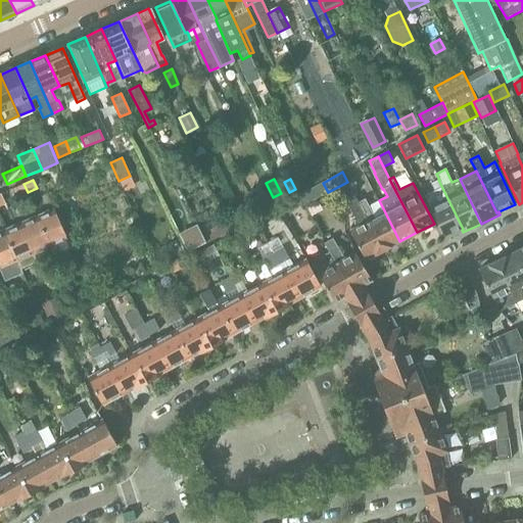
[(444,237),(462,230),(463,229),(438,180),(431,183),(434,190),(424,195),(430,207),(444,237)]
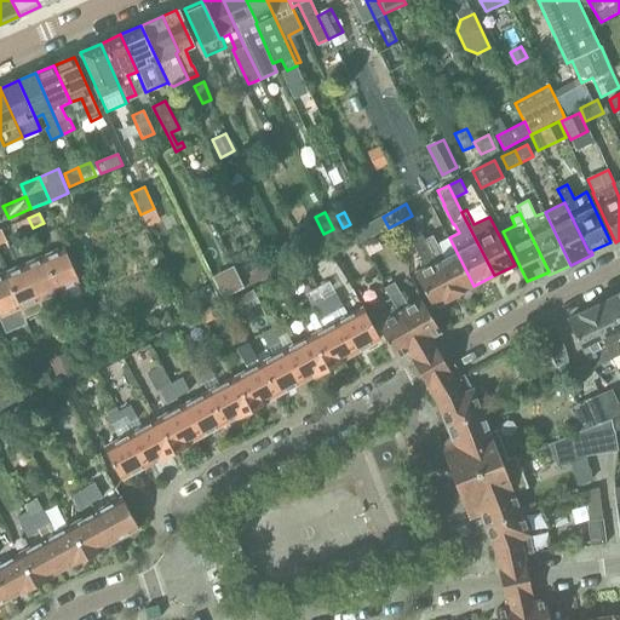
[(389,228),(383,217),(355,231),(361,244),(389,228)]
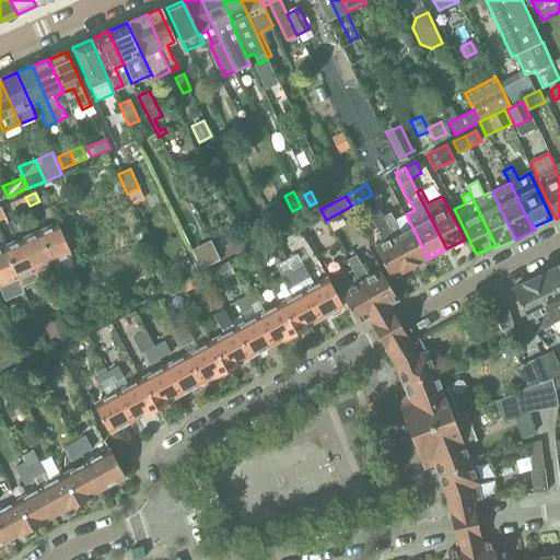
[(18,211),(30,206),(25,197),(13,201),(18,211)]
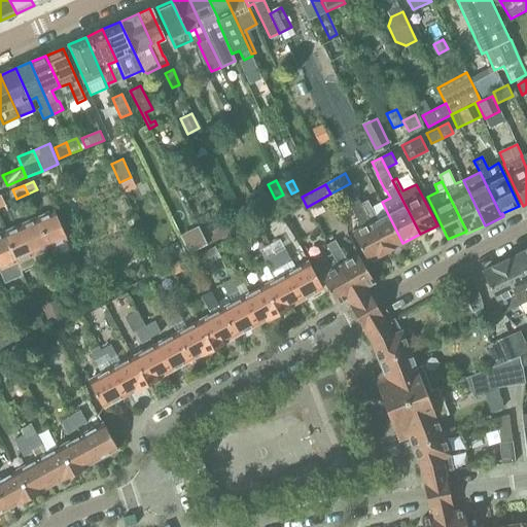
[(259,214),(272,208),(261,187),(250,194),(259,214)]
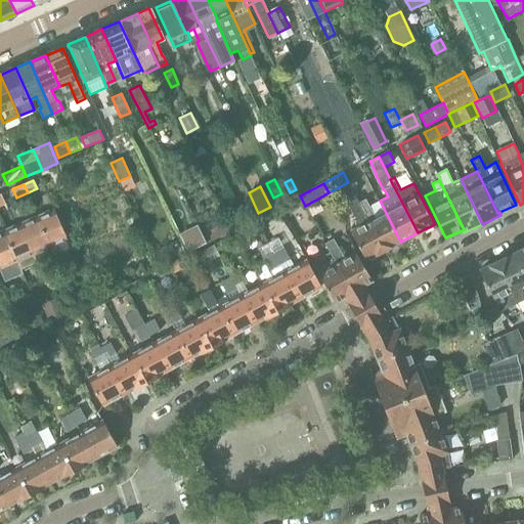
[(292,211),(303,206),(298,195),(287,202),(292,211)]
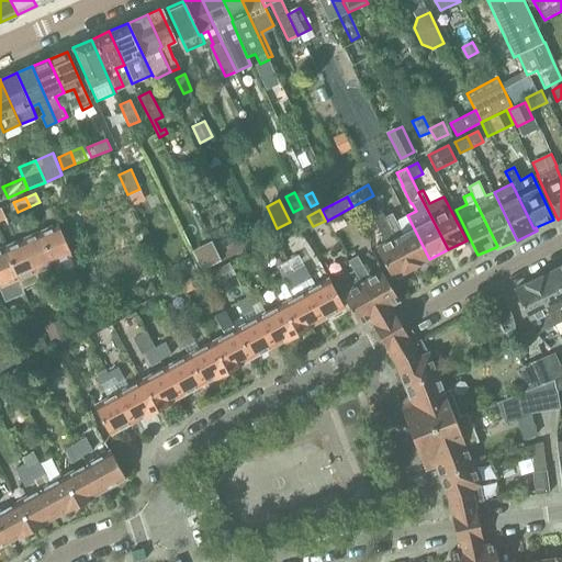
[(392,278),(412,268),(384,217),(382,213),(373,217),(386,243),(377,248),(392,278)]
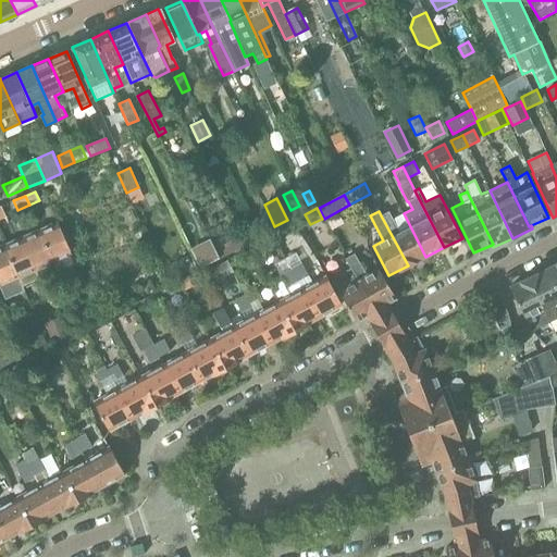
[(381,215),(408,265),(425,257),(404,213),(393,220),(388,211),(381,215)]
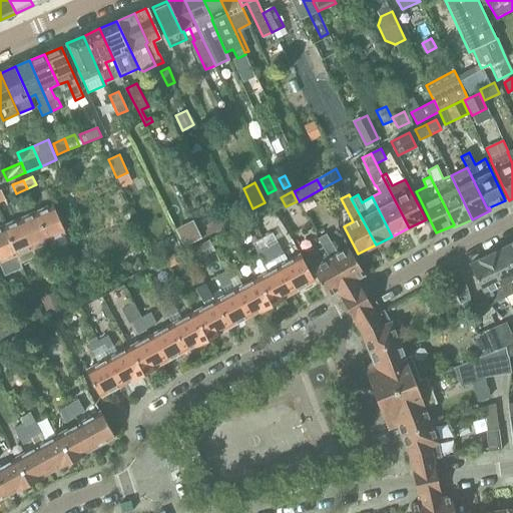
[(52,203),(36,210),(49,243),(54,253),(61,250),(56,240),(67,235),(52,203)]
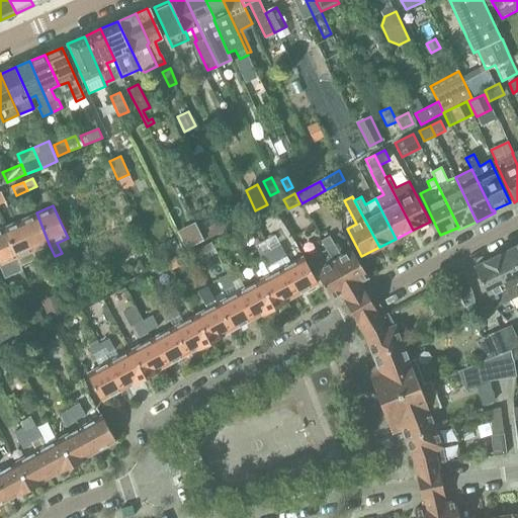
[(223,220),(227,229),(242,221),(237,211),(223,220)]
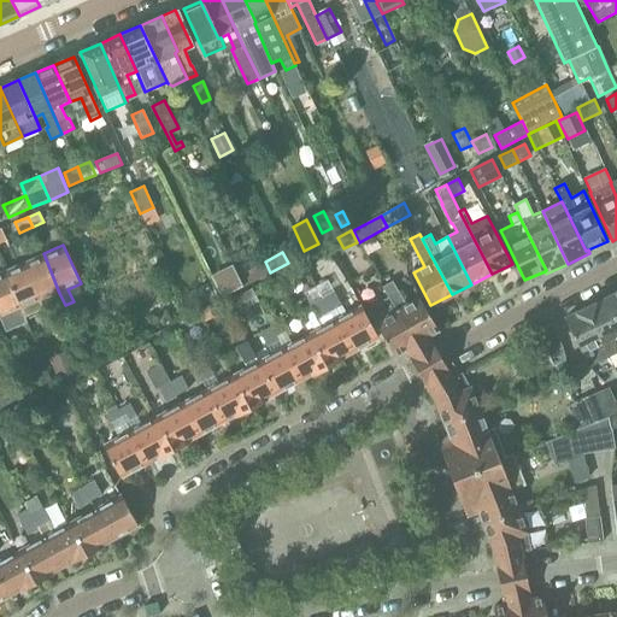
[(41,300),(59,293),(43,253),(25,262),(41,300)]
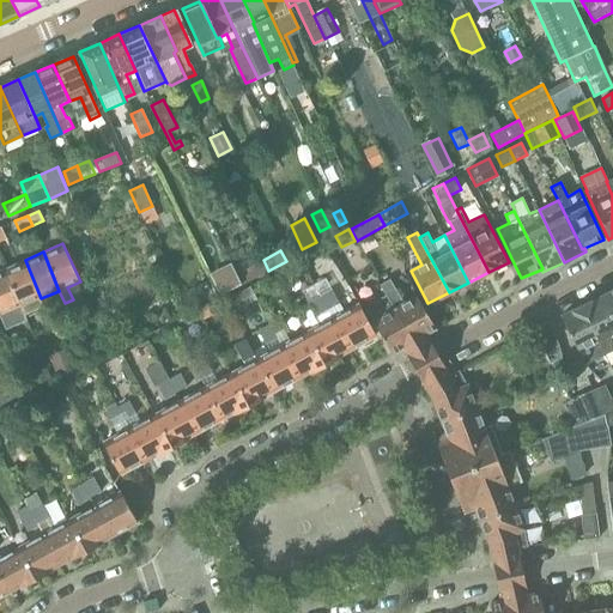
[(25,260),(5,268),(20,308),(41,298),(25,260)]
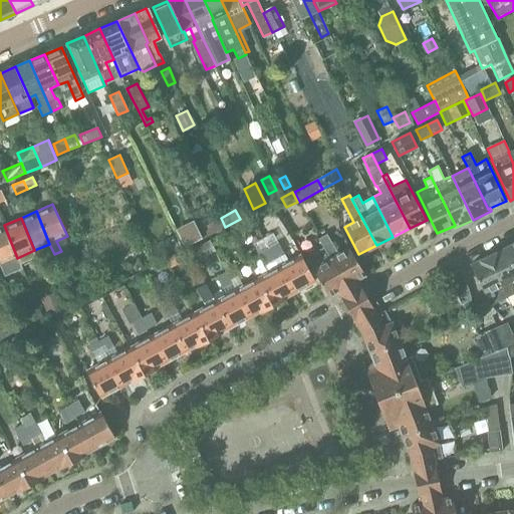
[(200,234),(194,221),(176,230),(185,248),(203,239),(200,234)]
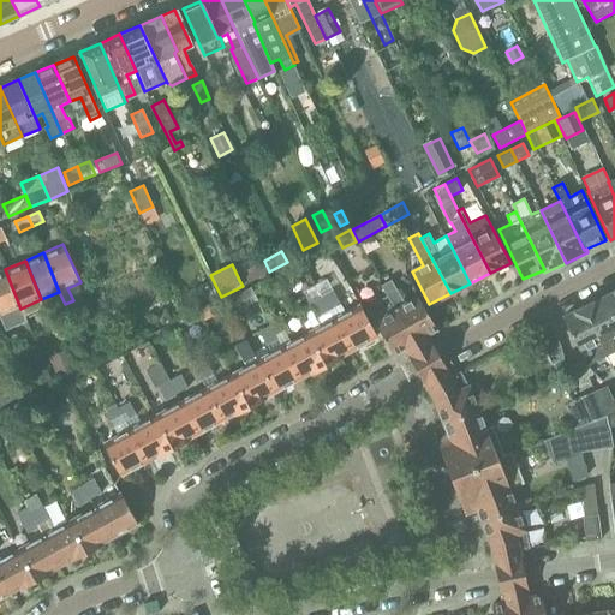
[(250,275),(252,281),(267,274),(262,264),(248,272),(250,275)]
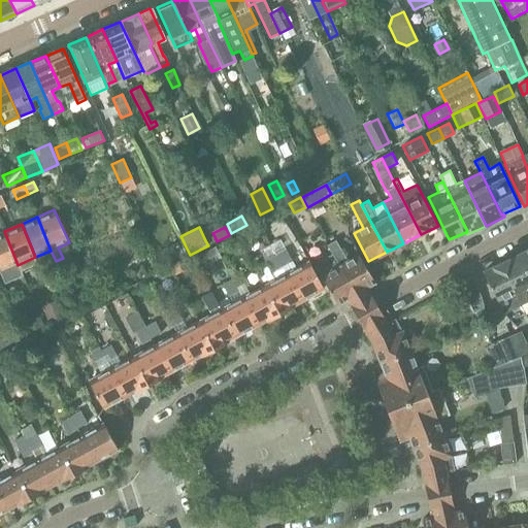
[(18,265),(4,231),(0,232),(0,270),(1,272),(5,284),(23,275),(18,265)]
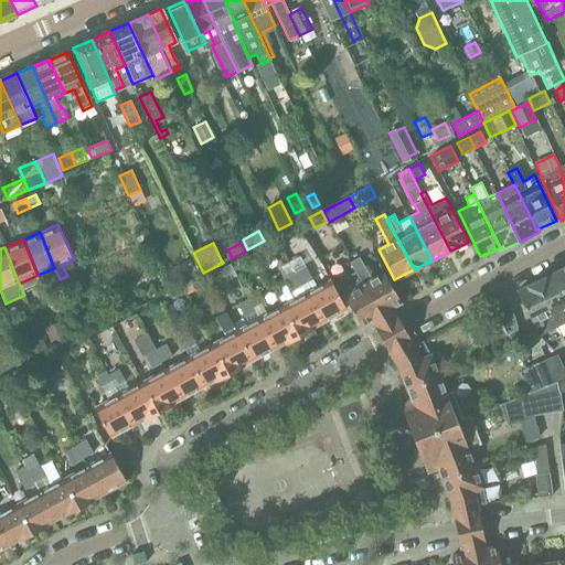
[(296,274),(322,322),(347,309),(330,280),(318,288),(300,256),(290,262),(296,274)]
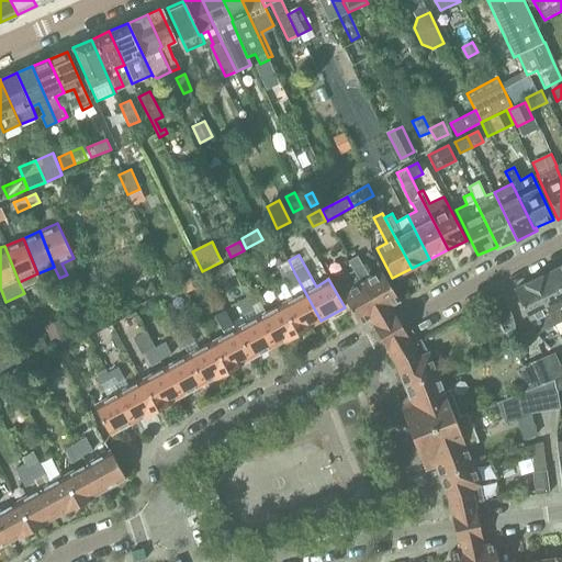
[(397,318),(391,306),(400,301),(382,271),(370,278),(358,256),(348,261),(353,270),(355,270),(379,313),(385,325),(397,318)]
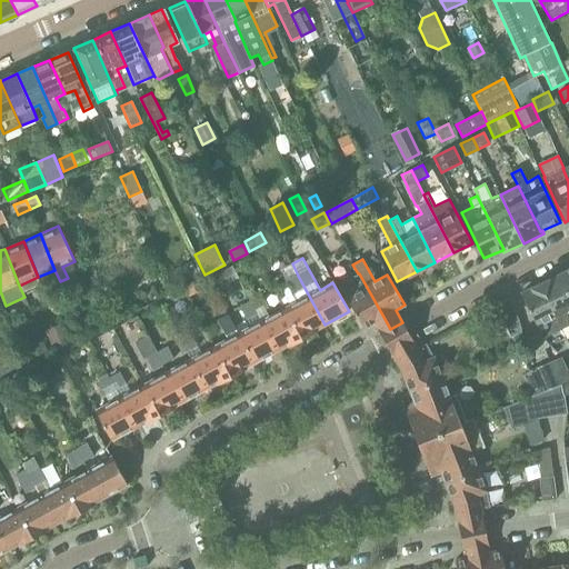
[(299,301),(285,309),(300,338),(302,337),(306,337),(311,333),(313,331),(325,325),(298,276),(292,263),(281,270),(299,301)]
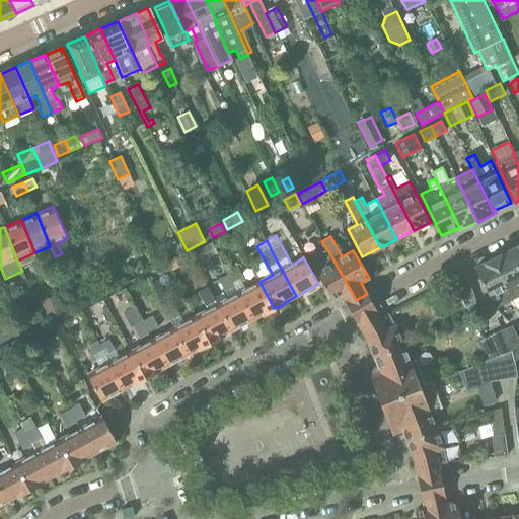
[(518,270),(518,245),(510,250),(518,270)]
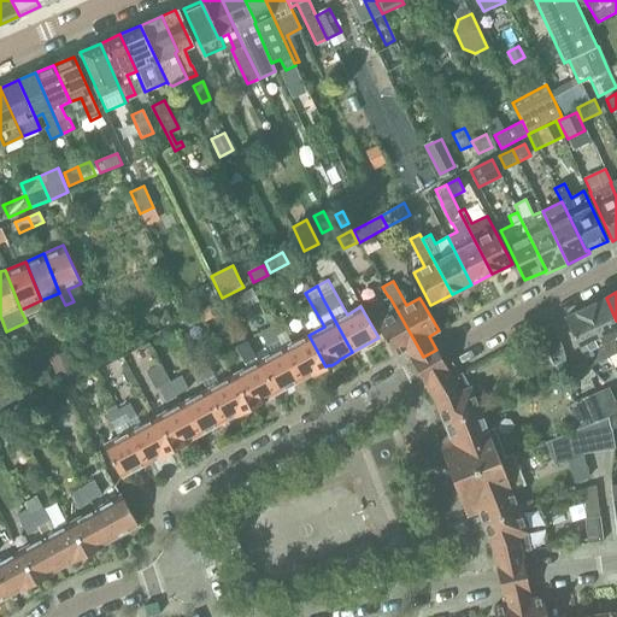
[(406,350),(413,363),(423,357),(416,344),(389,297),(388,297),(368,309),(395,356),(406,350)]
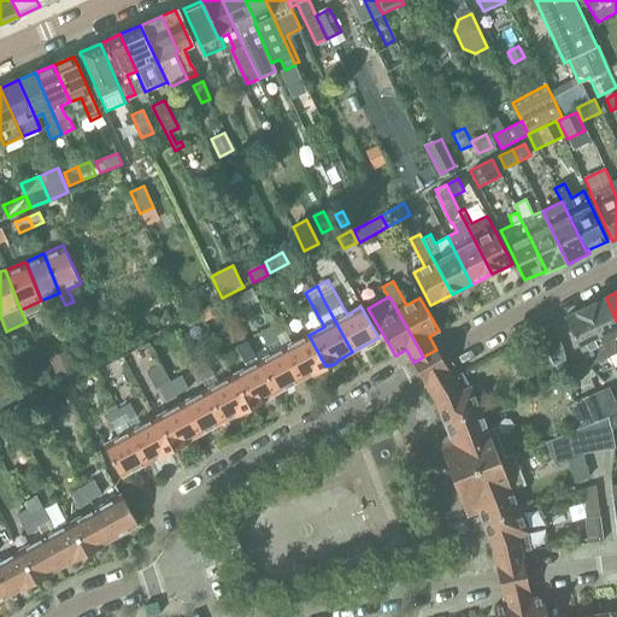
[(616,321),(606,298),(586,307),(609,357),(616,352),(616,321)]
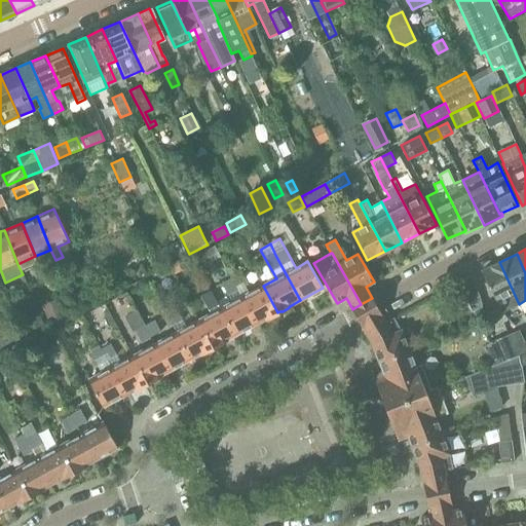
[(181,269),(177,261),(170,264),(175,274),(182,270),(181,269)]
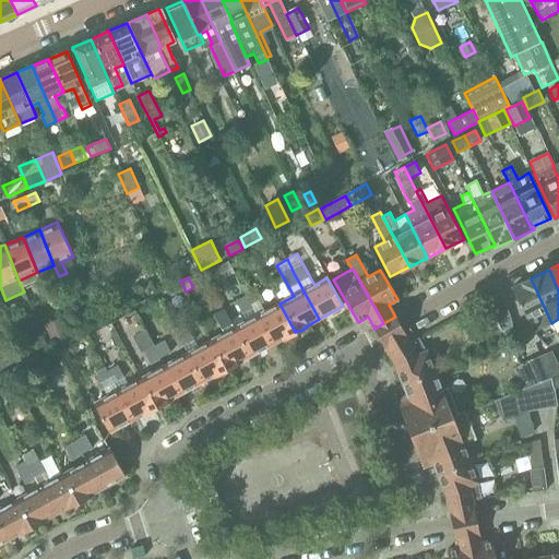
[(558,337),(551,323),(531,278),(512,288),(533,332),(544,328),(546,332),(540,334),(548,348),(558,343),(558,337)]
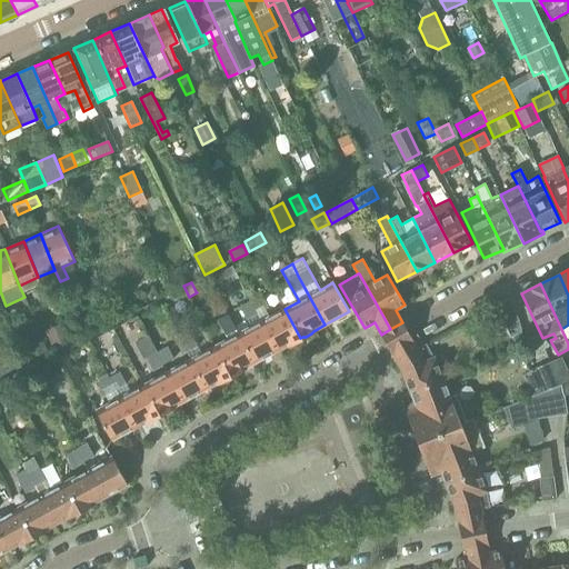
[(250,300),(258,315),(269,309),(261,295),(258,297),(253,287),(246,291),(250,300)]
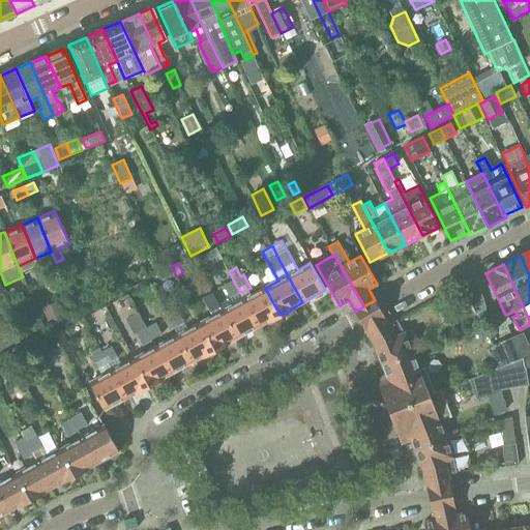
[(240,293),(233,280),(223,285),(230,298),(240,293)]
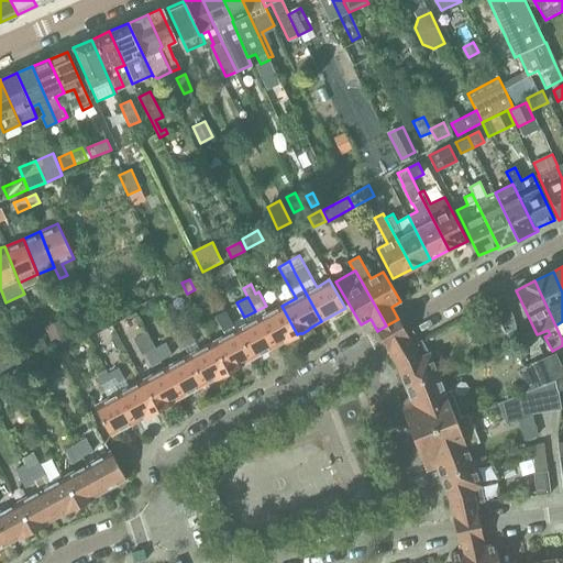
[(503,297),(490,304),(500,324),(514,317),(503,297)]
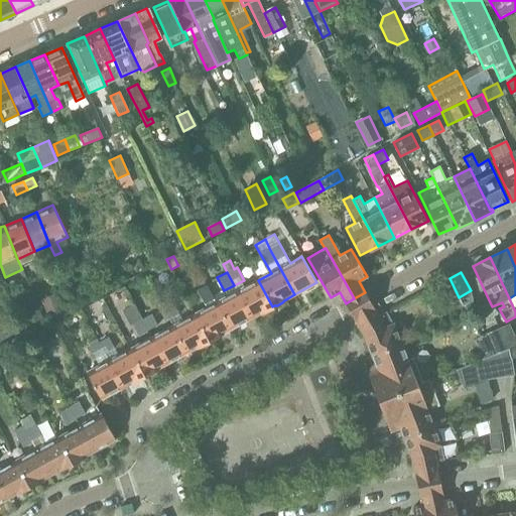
[(237,291),(251,317),(262,312),(265,312),(269,309),(271,307),(272,306),(258,280),(245,287),(237,291)]
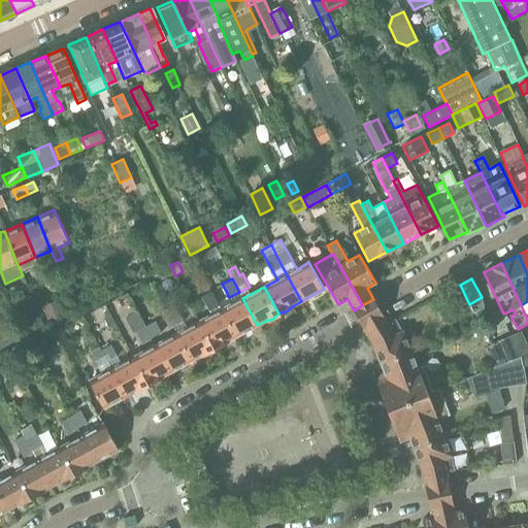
[(199,322),(213,349),(216,348),(219,348),(224,345),(225,342),(235,337),(221,310),(222,309),(211,291),(201,296),(211,316),(199,322)]
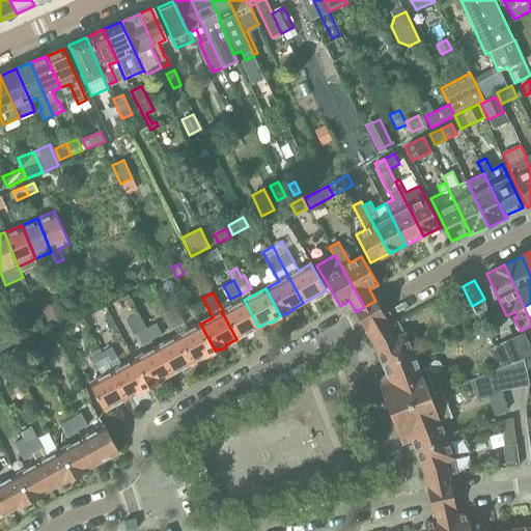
[(39,306),(48,324),(61,317),(53,300),(39,306)]
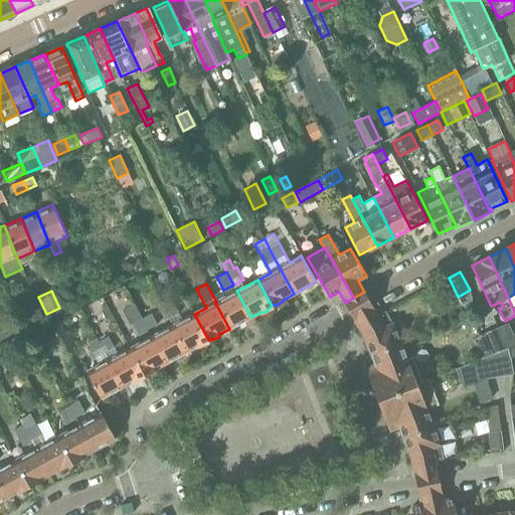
[(215,303),(229,329),(250,317),(236,291),(216,302),(215,303)]
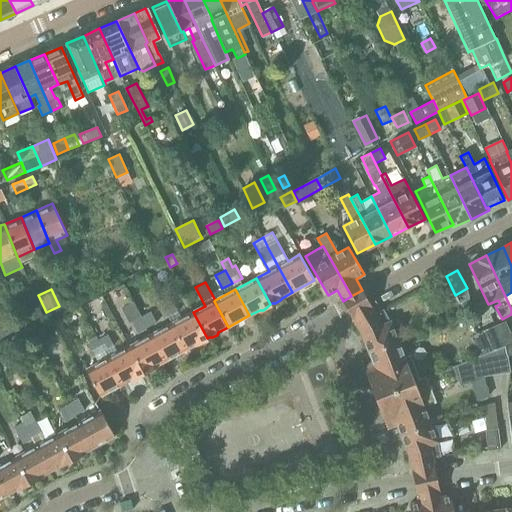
[(362,290),(351,296),(343,301),(356,323),(367,351),(398,339),(391,322),(383,309),(376,314),(369,302),(362,290)]
